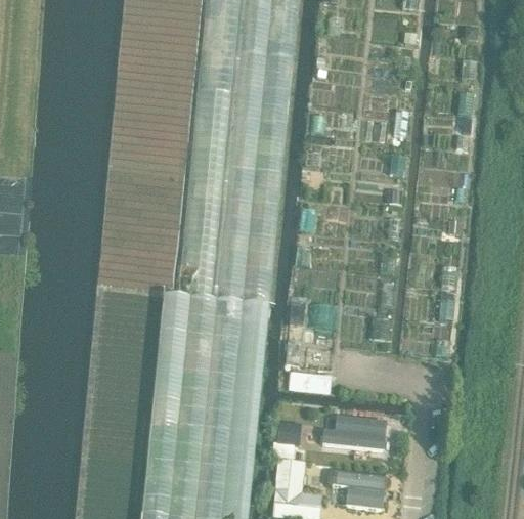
[(464,26),(464,38),(476,39),(476,27),(464,26)]
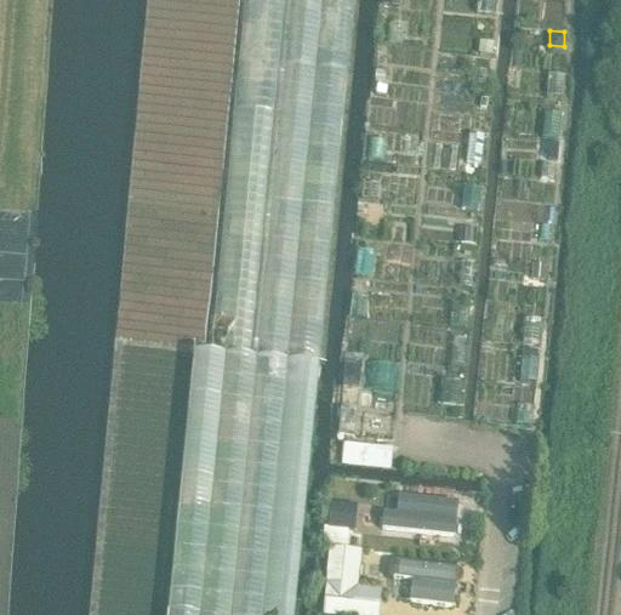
[(478,38),(477,49),(490,50),(491,39),(478,38)]
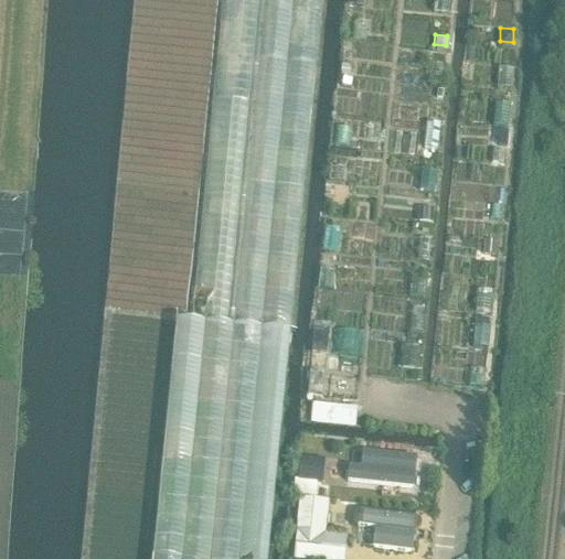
[(350,83),(351,74),(342,73),(341,82),(350,83)]
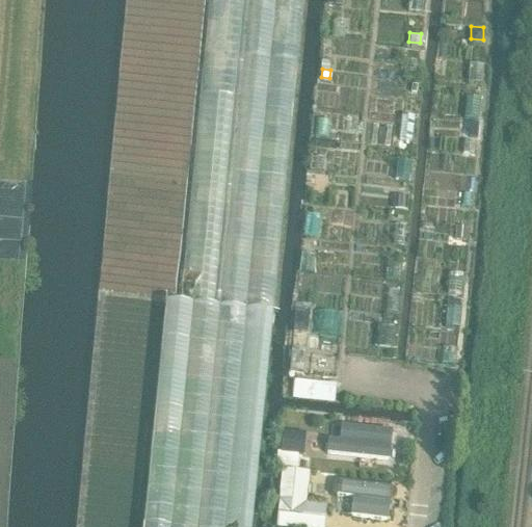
[(469,120),(468,133),(476,134),(478,121),(469,120)]
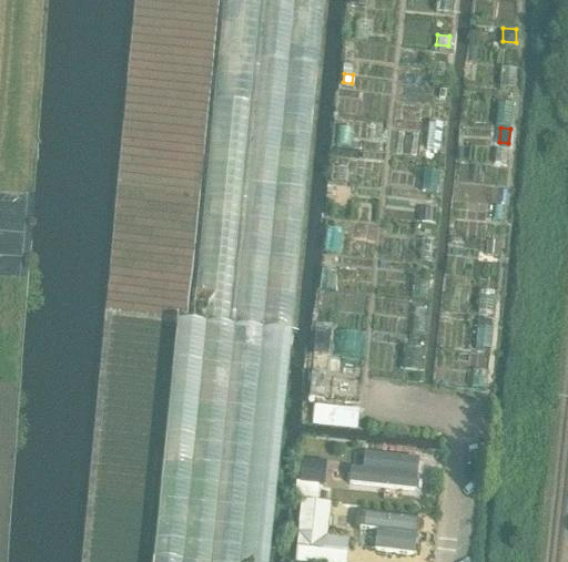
[(421,207),(419,218),(433,220),(433,208),(421,207)]
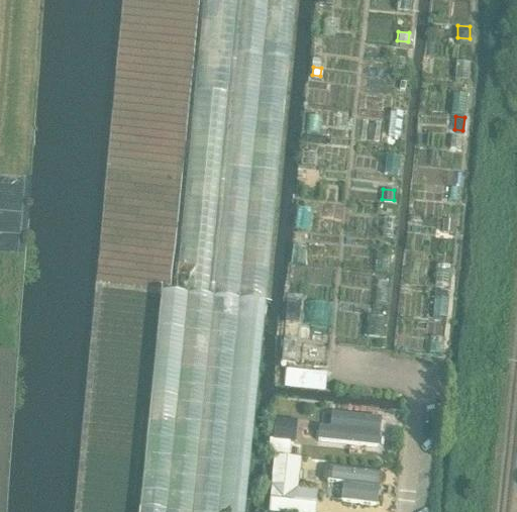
[(443,217),(442,229),(452,230),(454,218),(443,217)]
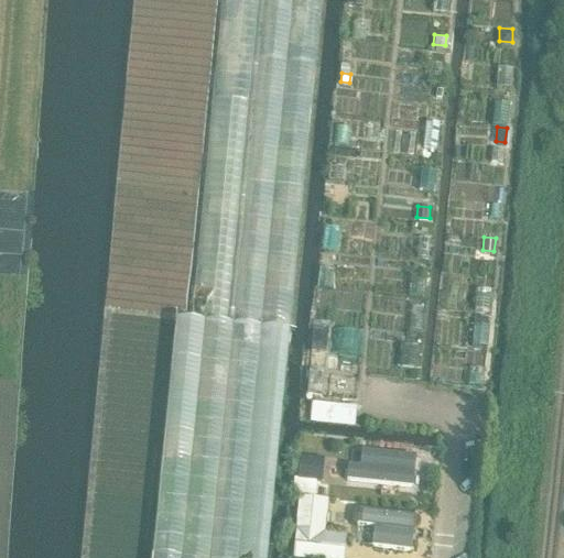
[(177,316),(152,557),(266,557),(289,327),(177,316)]
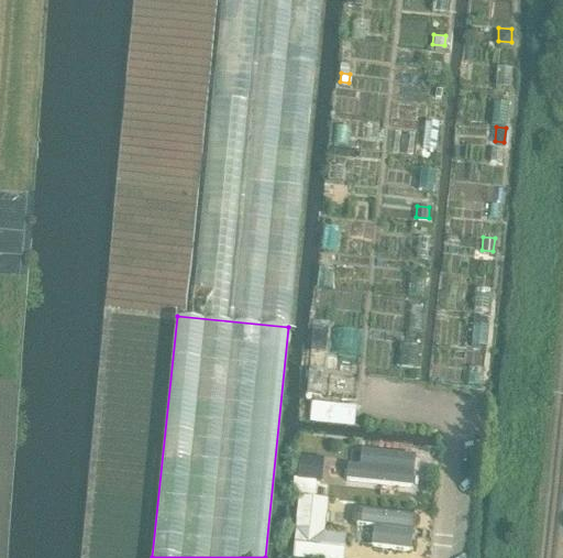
[(311,400),(309,417),(352,422),(354,404),(311,400)]
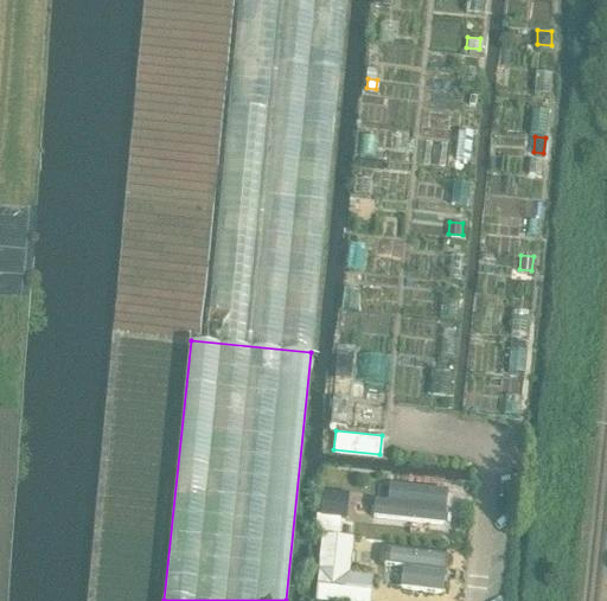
[(441,525),(447,485),(385,478),(384,498),(372,497),(371,517),(441,525)]
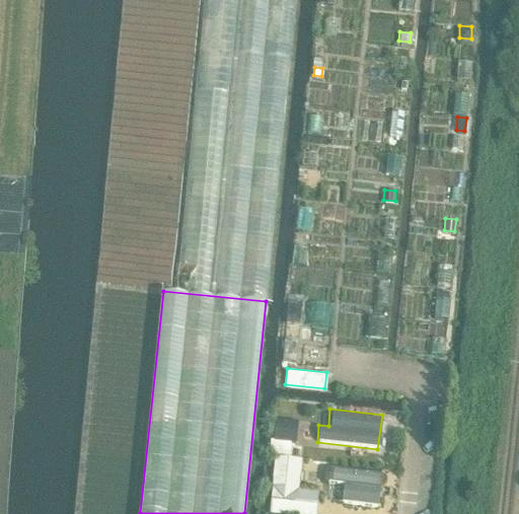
[(276,418),(274,438),(293,440),(294,419),(276,418)]
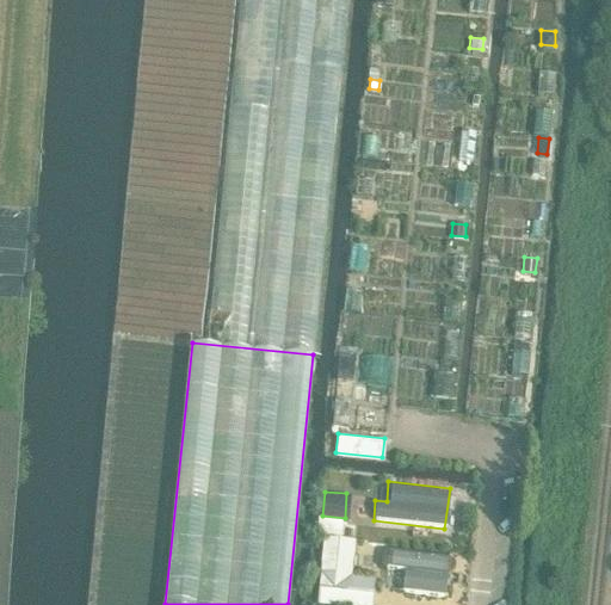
[(323,537),(318,604),(327,604),(371,604),(375,578),(352,575),(355,539),(323,537)]
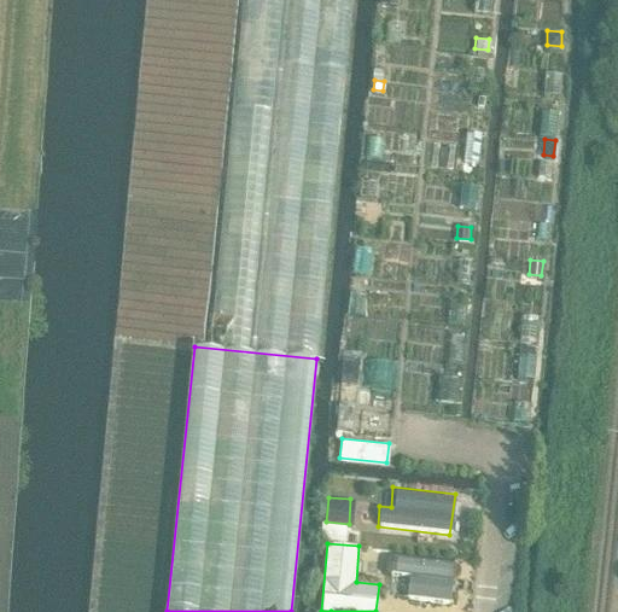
[(453,599),(455,560),(391,553),(389,572),(408,572),(406,594),(453,599)]
